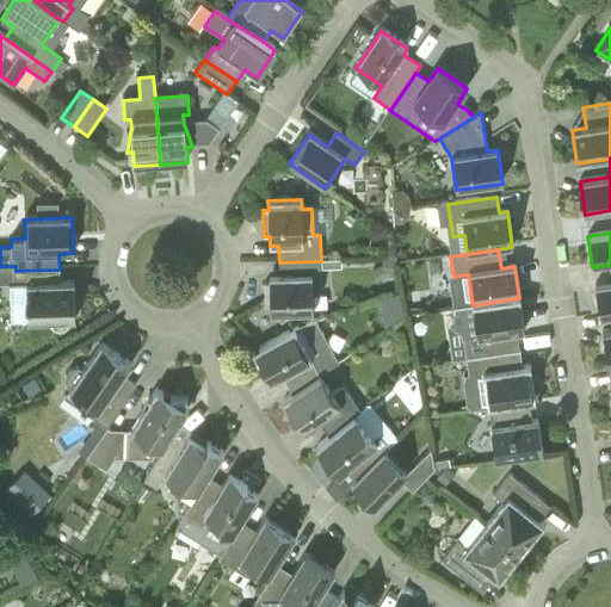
[(319,261),(279,262),(279,277),(269,277),(270,285),(264,285),(265,308),(270,308),(271,315),(276,315),(282,323),(296,314),(313,314),(313,296),(320,296),(319,261)]
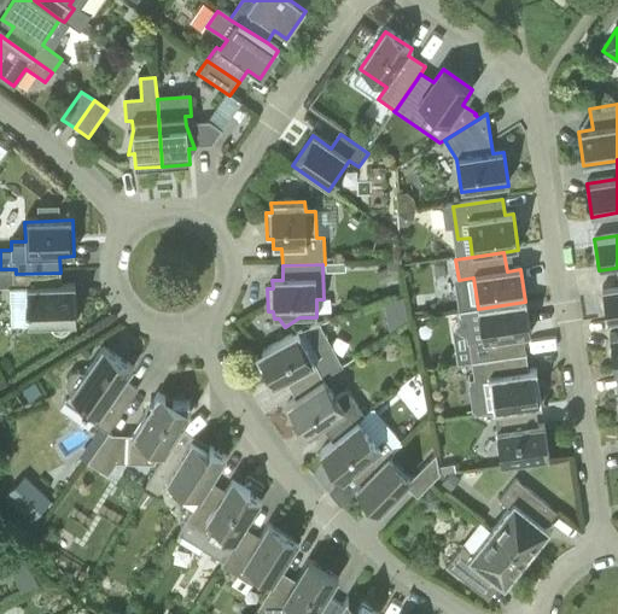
[(340,274),(340,264),(325,264),(325,274),(340,274)]
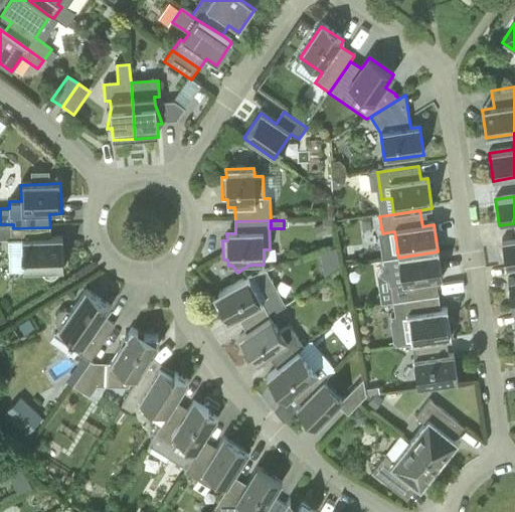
[(514,268),(514,222),(513,223),(514,233),(514,238),(501,241),(506,269),(514,268)]
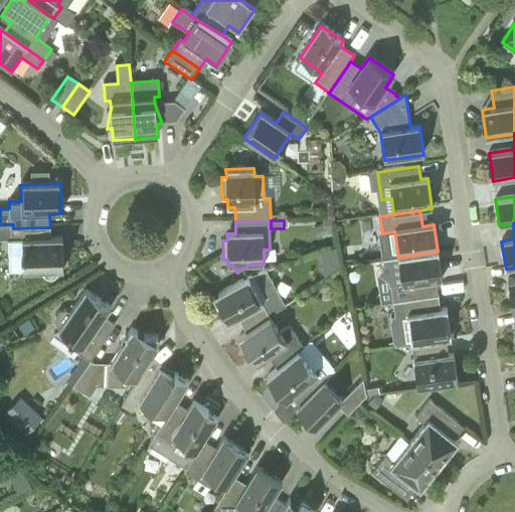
[(12,273),(23,273),(42,272),(43,276),(46,279),(50,280),(55,279),(58,275),(59,271),(63,271),(62,238),(50,239),(50,227),(13,228),(13,224),(0,224),(0,240),(11,240),(12,273)]
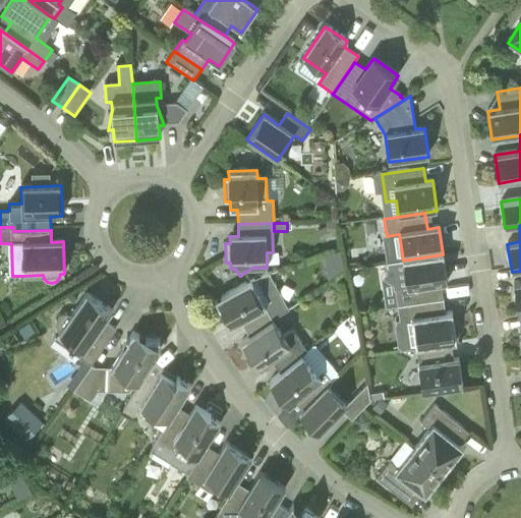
[(346,272),(342,251),(326,259),(330,283),(346,273),(346,272)]
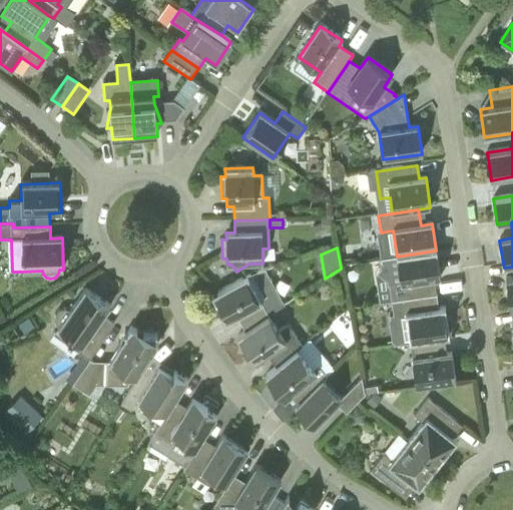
[(391,302),(431,297),(437,296),(435,280),(441,279),(436,250),(397,257),(401,284),(389,286),(391,302)]
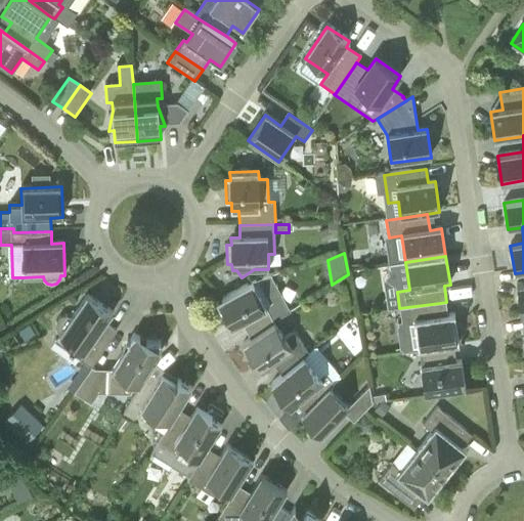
[(251,340),(274,323),(253,283),(216,303),(231,330),(242,323),(251,340)]
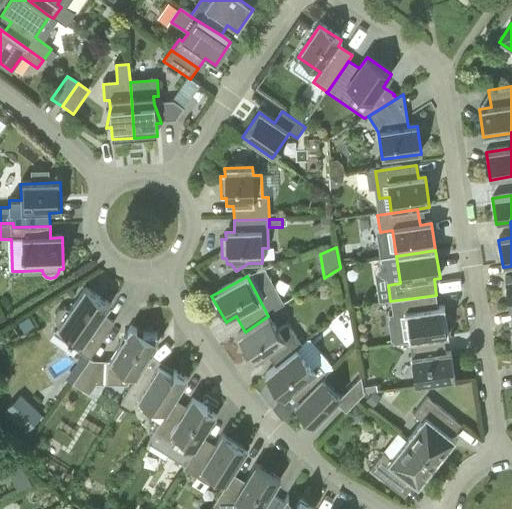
[(53,335),(90,360),(114,324),(103,316),(110,306),(85,289),(70,311),(65,310),(59,311),(55,317),(55,323),(59,327),(53,335)]
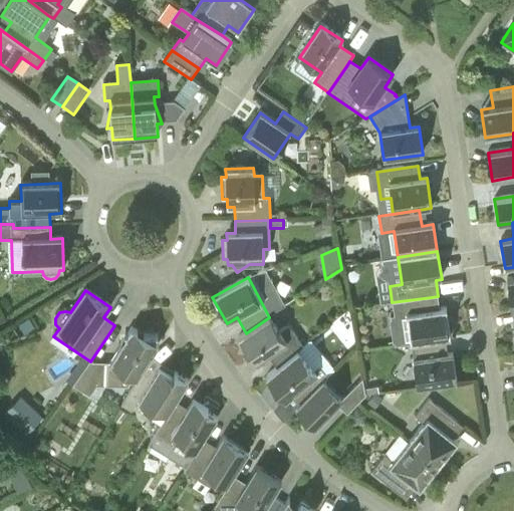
[(411,345),(445,339),(450,338),(446,309),(434,311),(432,297),(392,302),(395,318),(406,316),(411,344),(411,345)]
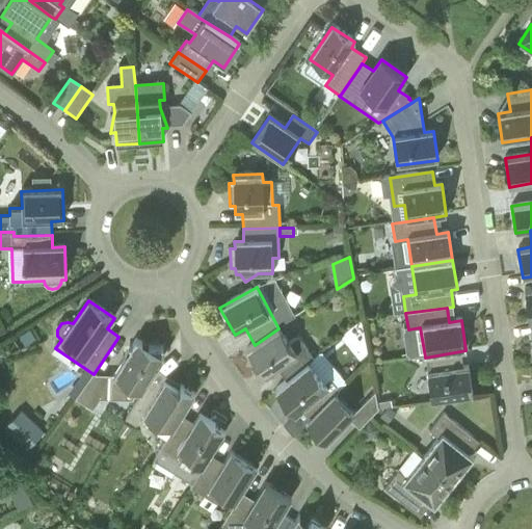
[(287,381),(308,365),(314,360),(298,338),(289,344),(278,328),(255,345),(246,350),(251,358),(249,359),(259,372),(261,370),(265,377),(277,370),(287,381)]
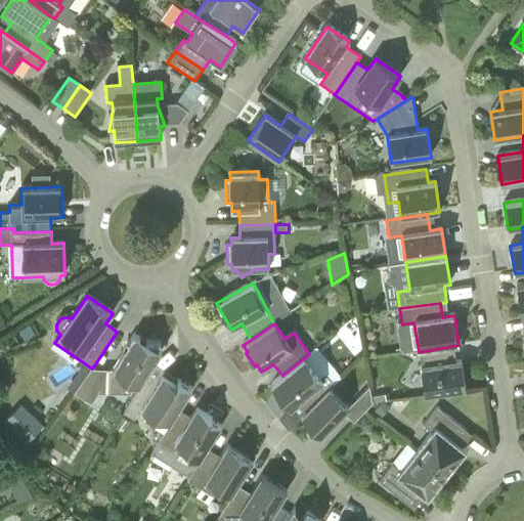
[(140,388),(147,376),(162,352),(134,336),(107,378),(92,368),(74,394),(92,405),(99,393),(130,395),(136,385),(140,388)]
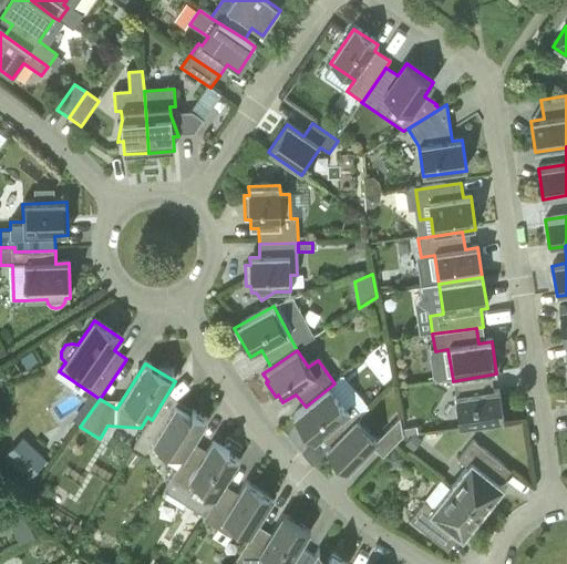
[(491,375),(453,381),(456,398),(455,398),(460,429),(504,422),(500,391),(494,392),(491,375)]
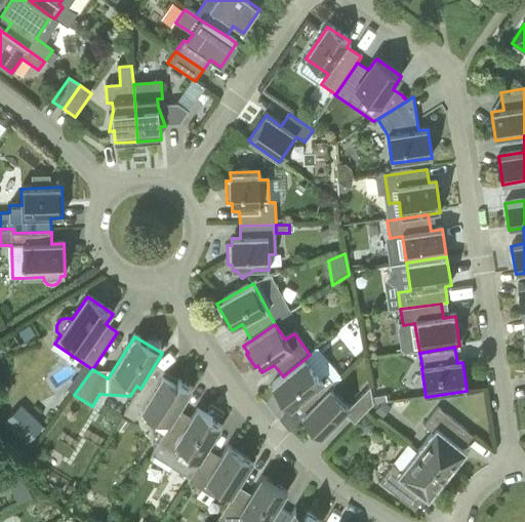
[(310,411),(330,391),(334,387),(325,375),(320,379),(304,360),(283,376),(272,386),(292,410),(301,402),(310,411)]
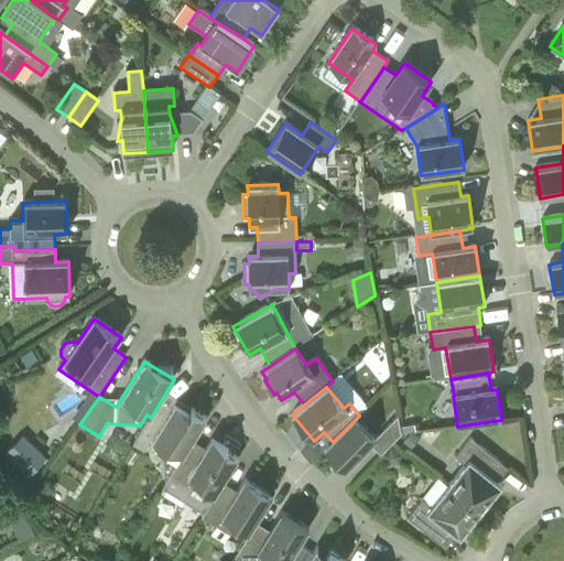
[(184,456),(193,442),(207,419),(192,409),(188,413),(174,405),(170,411),(159,405),(151,418),(133,446),(144,453),(151,442),(166,451),(169,446),(184,456)]
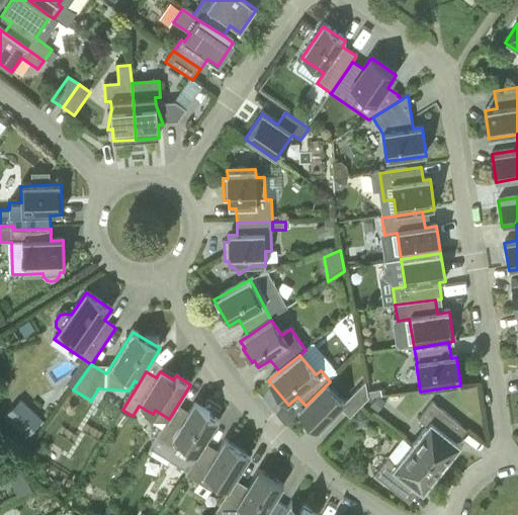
[(326,385),(306,406),(298,413),(318,431),(339,409),(349,419),(368,400),(365,382),(344,404),(326,385)]
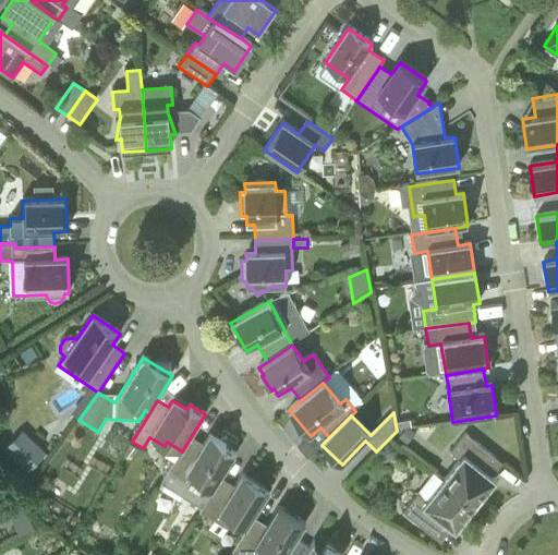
[(203,508),(221,479),(235,455),(223,448),(226,444),(209,433),(203,445),(191,437),(182,451),(162,483),(203,508)]
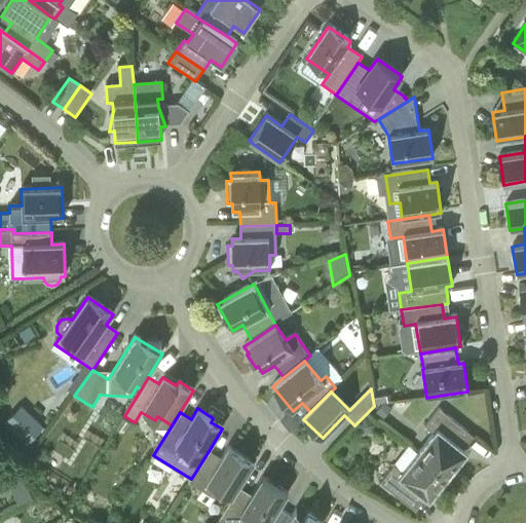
[(417,454),(448,478),(468,453),(458,445),(466,434),(439,410),(424,427),(434,434),(417,454)]
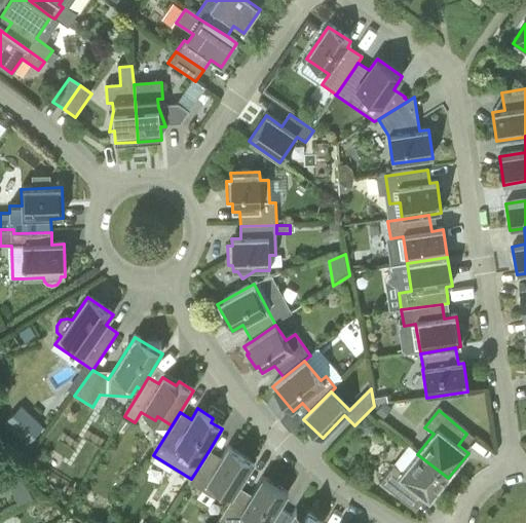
[(32,417),(24,425),(13,416),(4,424),(27,447),(44,430),(32,417)]
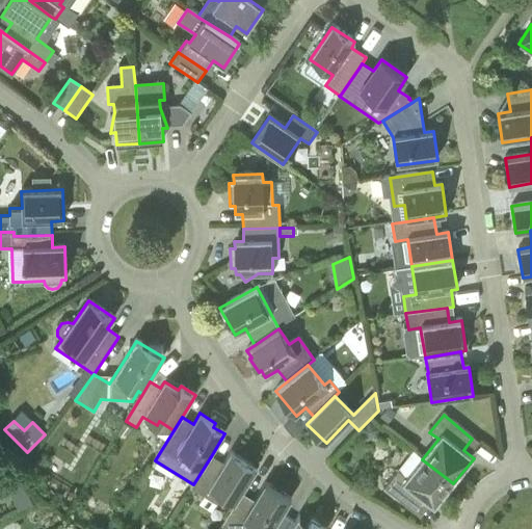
[(236,504),(241,494),(257,469),(231,452),(223,464),(211,456),(193,484),(191,488),(217,505),(222,496),(236,504)]
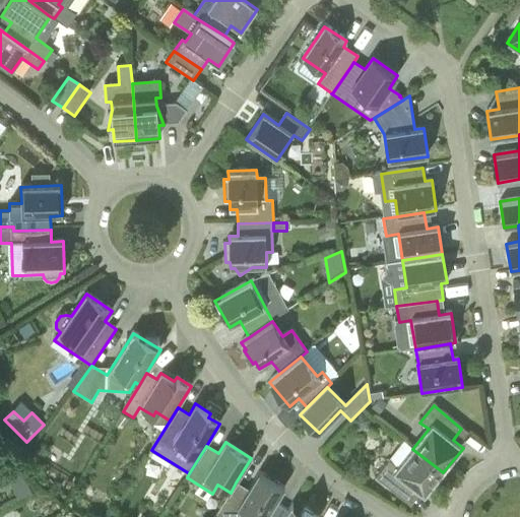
[(443,472),(412,449),(397,467),(389,461),(376,478),(404,501),(414,489),(425,497),(443,472)]
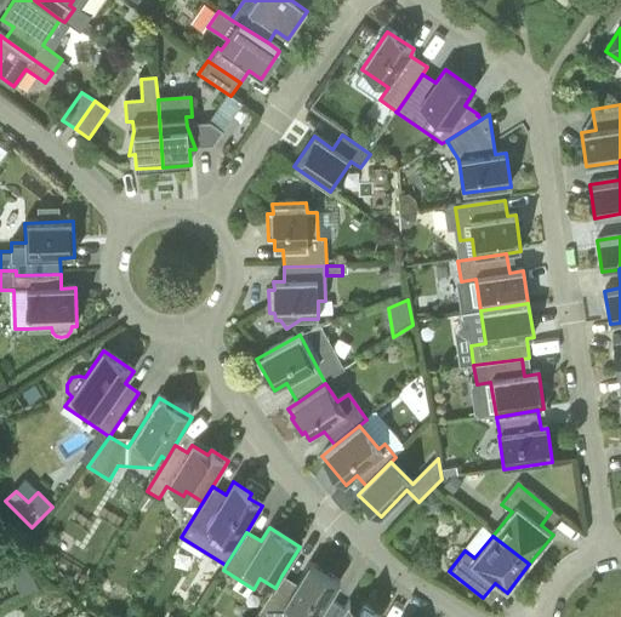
[(319,616),(330,601),(340,583),(309,564),(296,584),(281,576),(275,588),(258,616),(296,616),(297,615),(300,616),(319,616)]
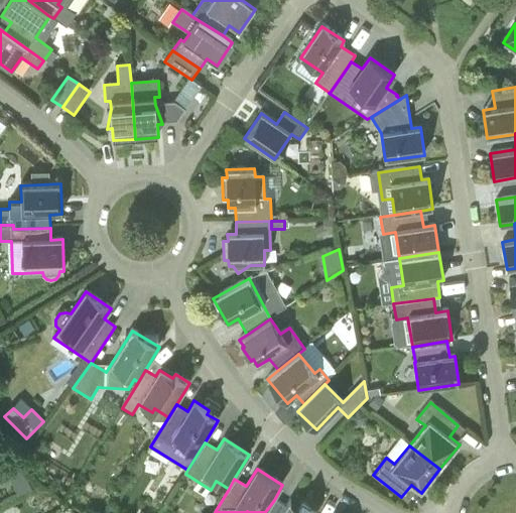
[(316,512),(302,503),(298,508),(289,502),(285,507),(274,500),(265,512),(316,512)]
